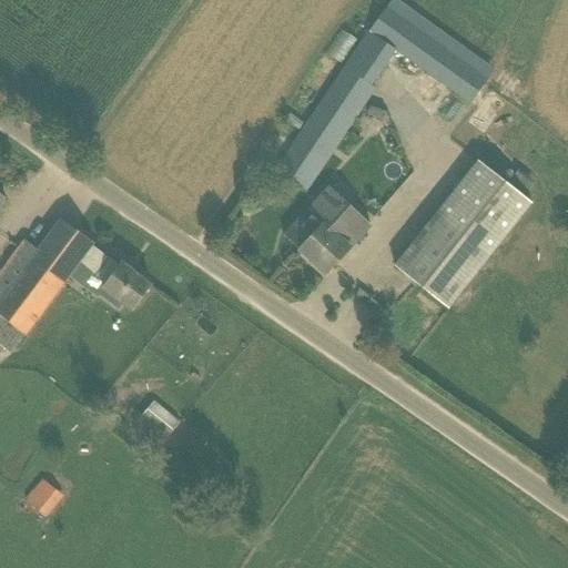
[(369,31),(397,51),(470,104),(487,81),(386,9),(369,31)]
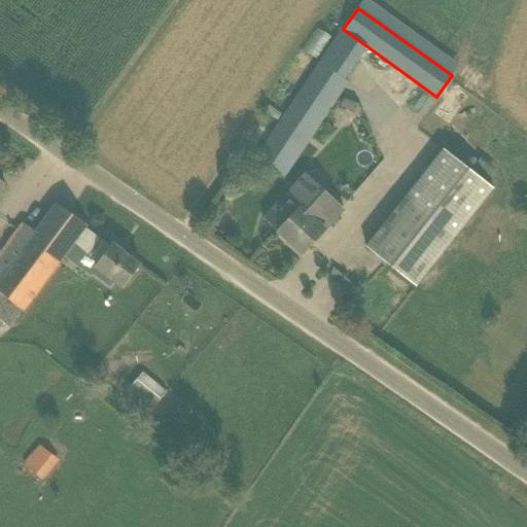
[(345,80),(369,47),(343,29),(320,64),(256,160),(283,178),(348,81),(345,80)]
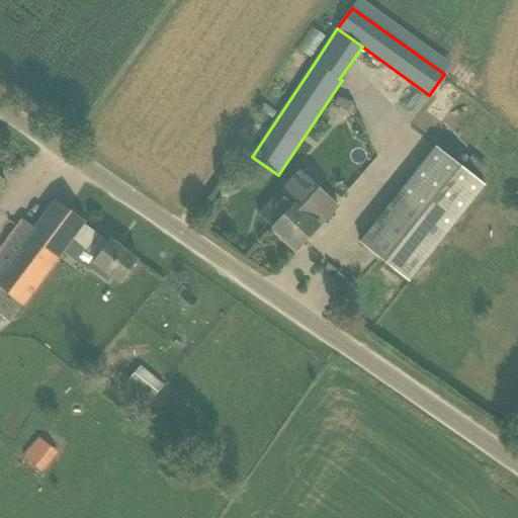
[(436,147),(360,243),(409,281),(485,185),(436,147)]
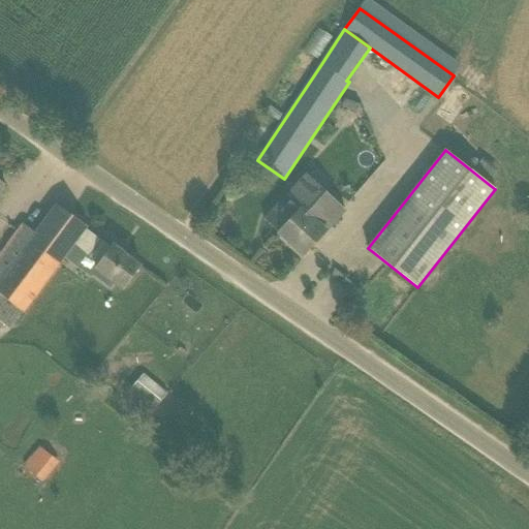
[(266,221),(304,256),(344,211),(307,176),(266,221)]
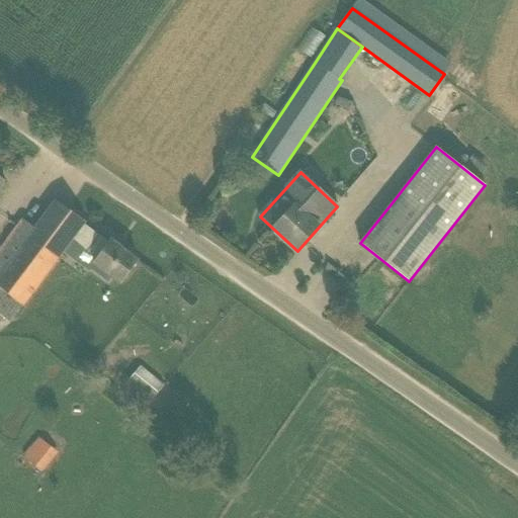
[(84,225),(86,222),(57,200),(35,229),(23,220),(0,250),(0,314),(11,323),(72,240),(84,225)]
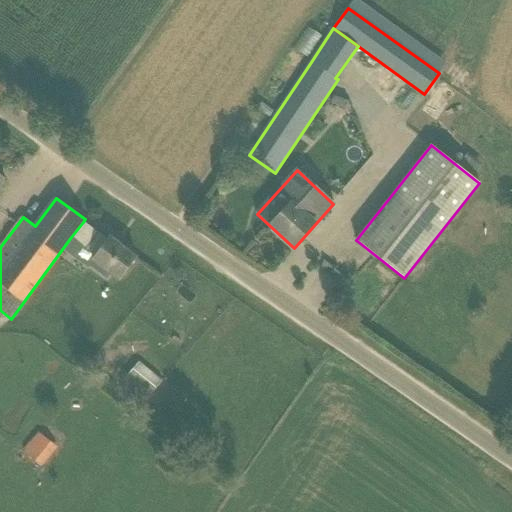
[(108,240),(83,222),(71,237),(96,256),(90,265),(107,278),(111,273),(120,280),(136,257),(110,238),(108,240)]
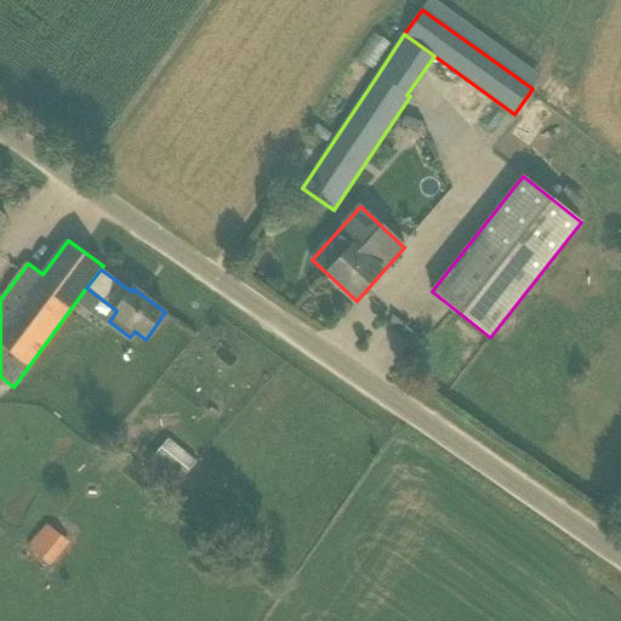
[(153,451),(176,477),(192,462),(169,437),(153,451)]
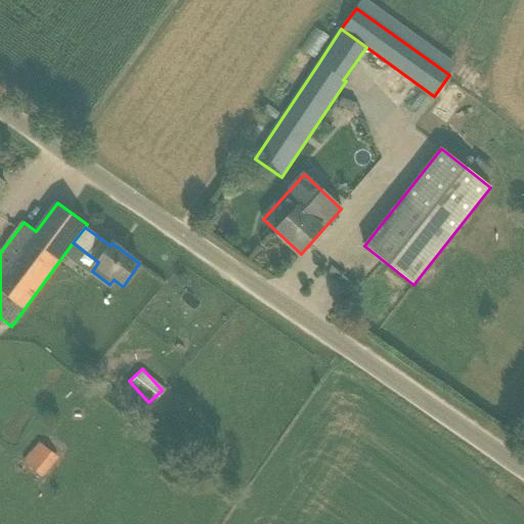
[(42,477),(57,457),(40,443),(25,464),(42,477)]
